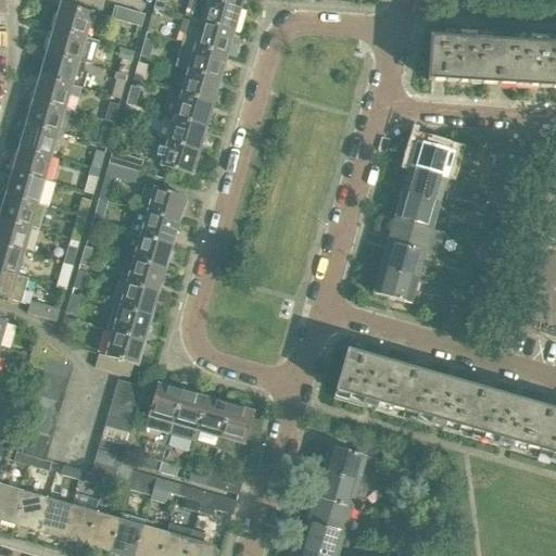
[(155,0),(153,10),(162,13),(165,0),(155,0)]
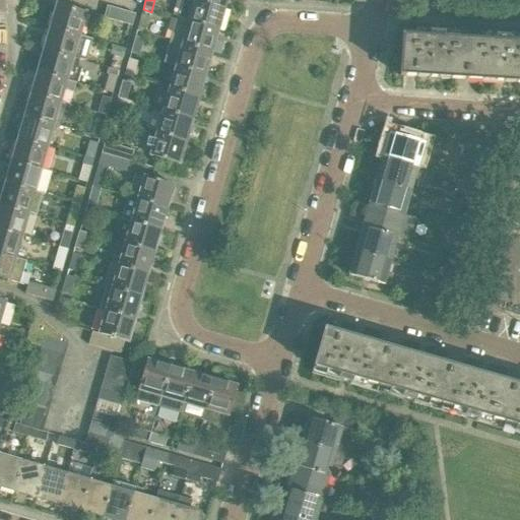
[(182,0),(177,18),(188,21),(188,22),(218,31),(224,8),(196,0),(182,0)]
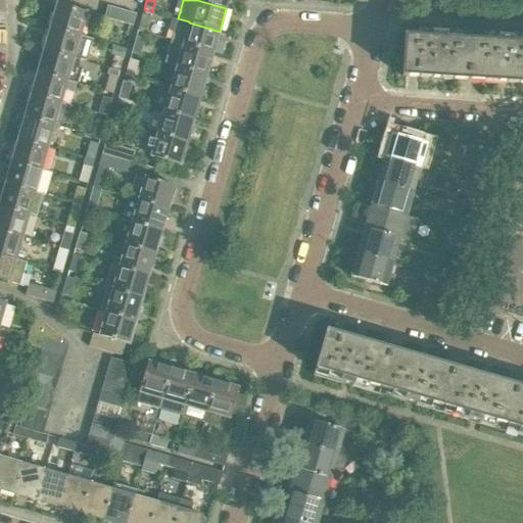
[(57,4),(50,28),(80,36),(87,13),(57,4)]
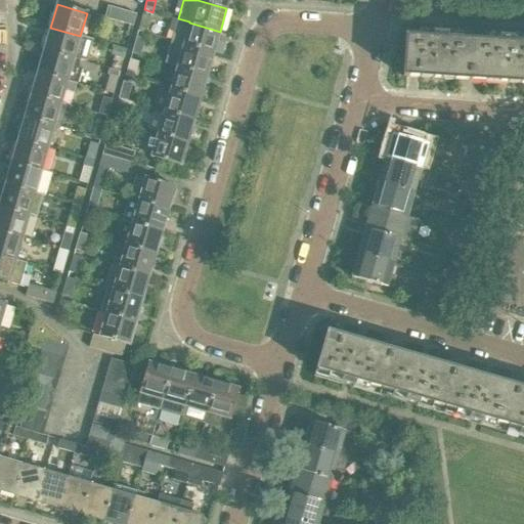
[(104,18),(132,27),(136,14),(107,6),(104,18)]
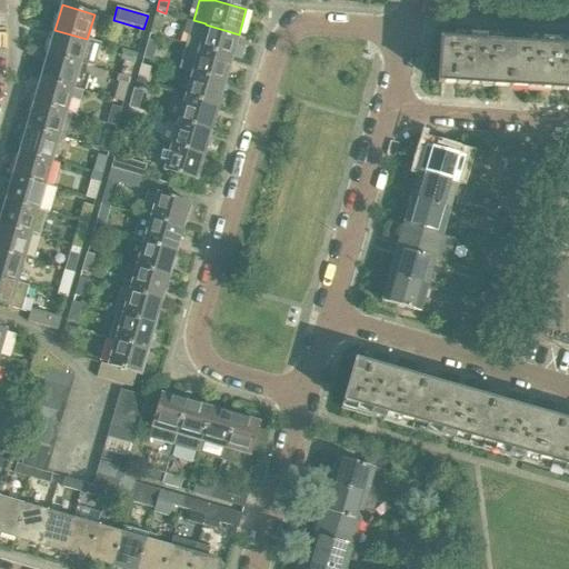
[(155,17),(150,35),(159,38),(165,19),(155,17)]
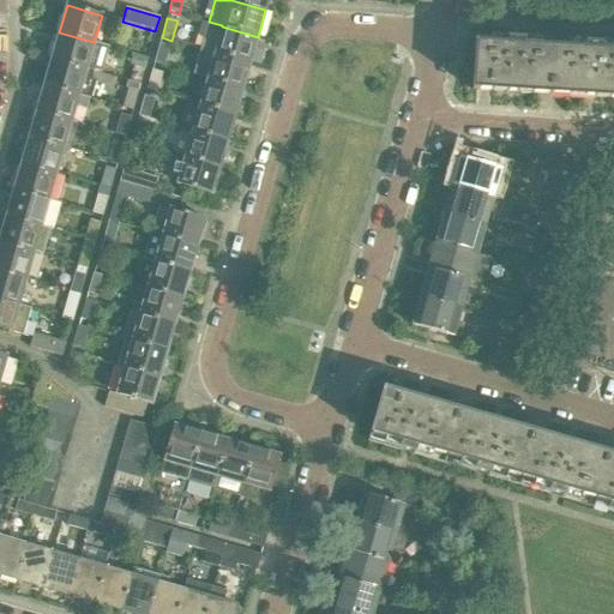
[(209,22),(200,48),(215,52),(215,53),(250,62),(258,37),(222,26),(222,25),(209,22)]
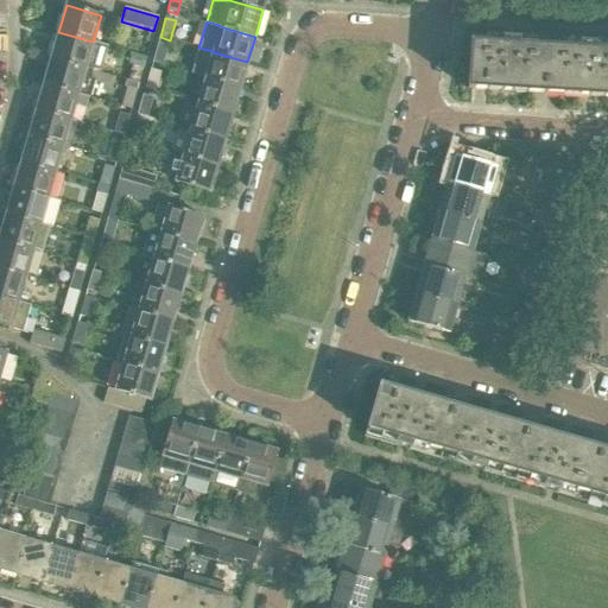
[(58,32),(51,58),(84,69),(92,70),(100,71),(107,46),(93,42),(58,32)]
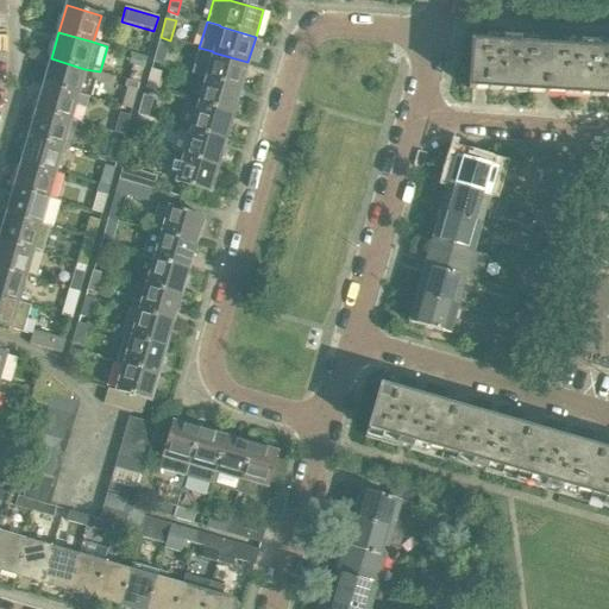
[(533,93),(546,94),(548,41),(515,38),(514,38),(506,38),(471,36),(468,89),(475,89),(485,90),(501,92),(501,93),(502,93),(510,93),(513,93),(513,92),(533,93)]
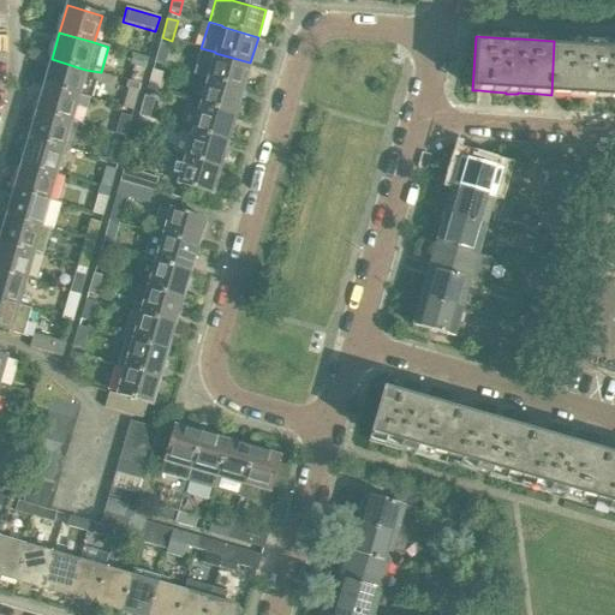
[(614,99),(614,45),(598,43),(595,43),(589,43),(554,41),(551,95),(565,96),(584,97),(584,99),(591,99),(596,99),(596,97),(614,99)]
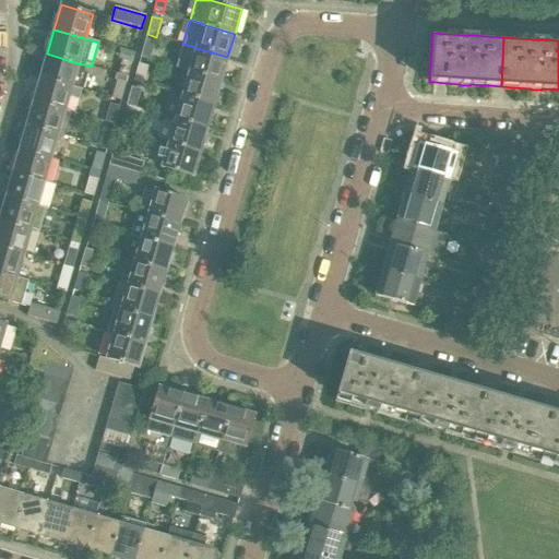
[(145,40),(140,58),(150,60),(154,43),(145,40)]
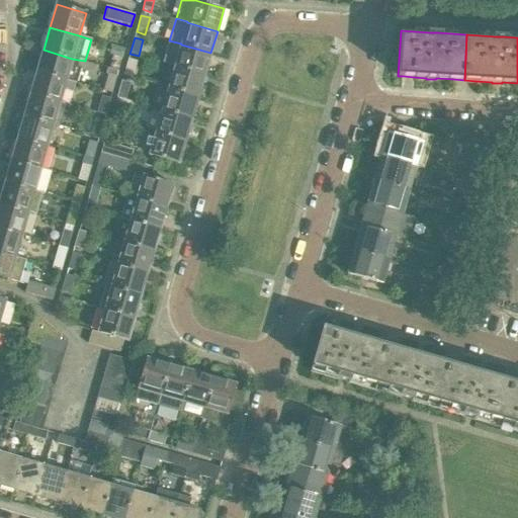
[(169,40),(163,63),(175,66),(175,67),(204,75),(210,53),(181,45),(181,44),(169,40)]
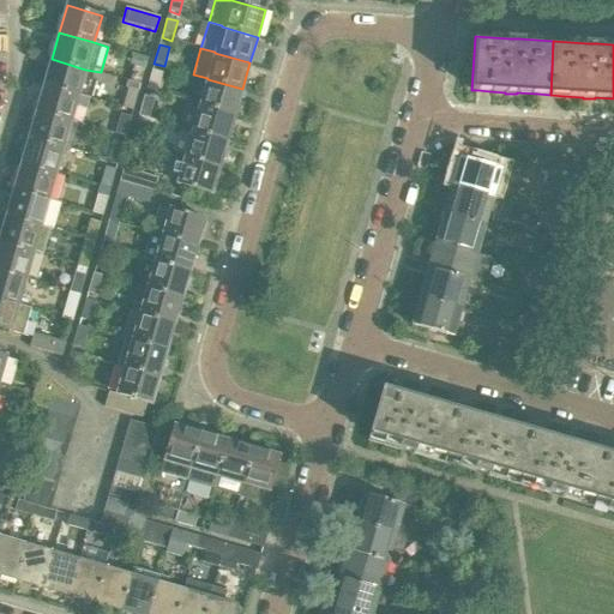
[(52,59),(43,85),(89,98),(90,98),(95,82),(90,80),(92,71),(85,70),(52,59)]
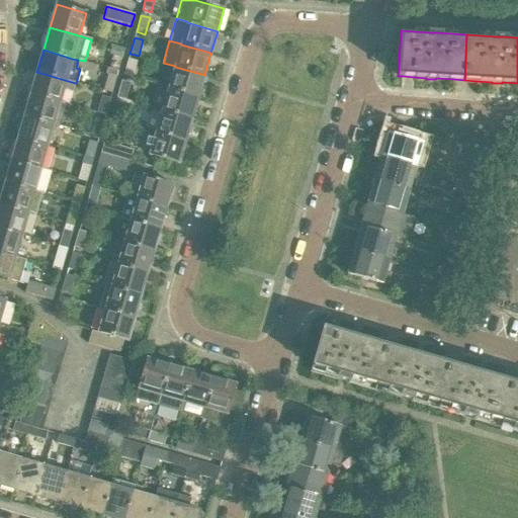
[(109,69),(118,71),(122,55),(114,53),(109,69)]
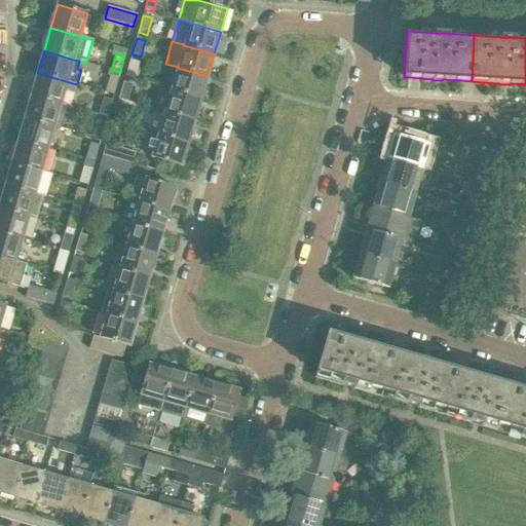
[(129,61),(125,77),(134,80),(139,63),(129,61)]
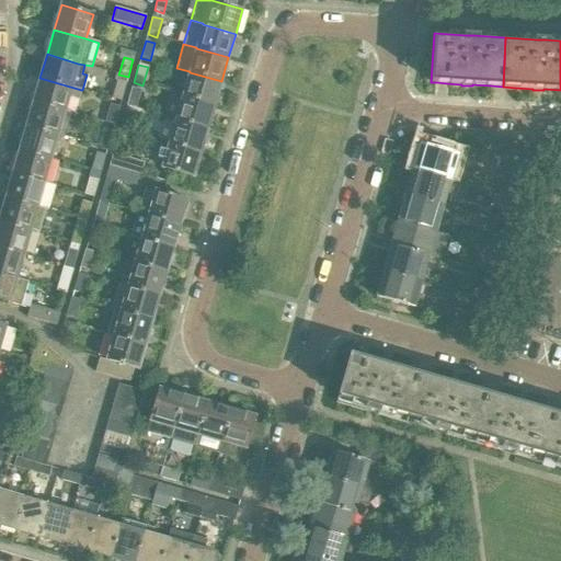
[(190,72),(183,95),(215,104),(221,81),(190,72)]
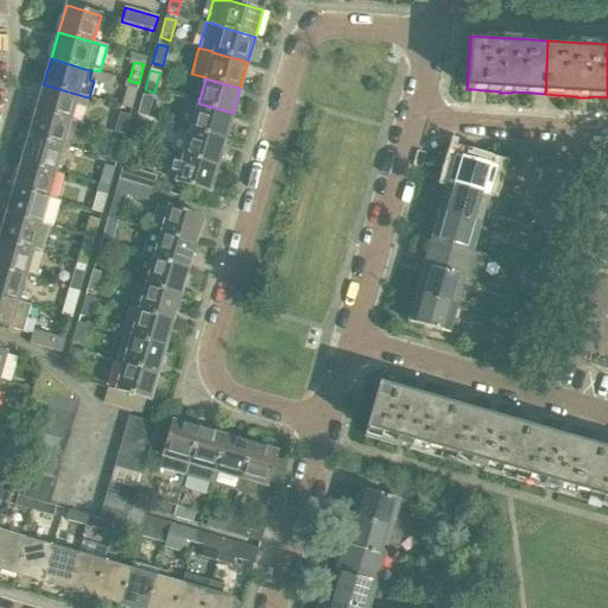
[(139,83),(128,81),(126,80),(124,87),(127,88),(137,90),(139,83)]
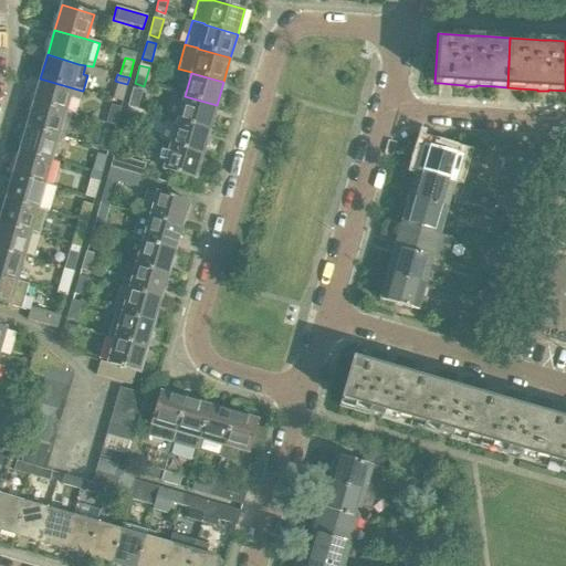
[(40,79),(33,103),(65,112),(69,98),(79,101),(82,91),(40,79)]
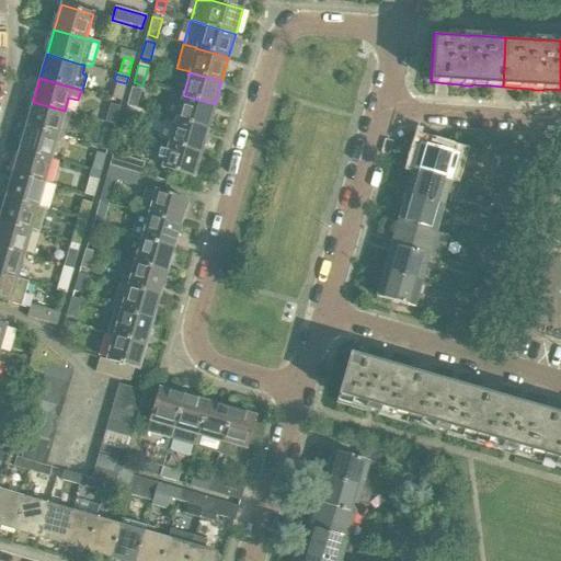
[(112,99),(121,102),(126,83),(117,81),(112,99)]
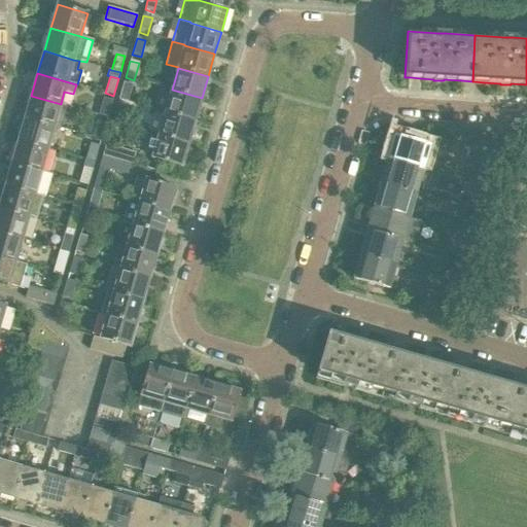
[(124,82),(119,100),(128,102),(132,85),(124,82)]
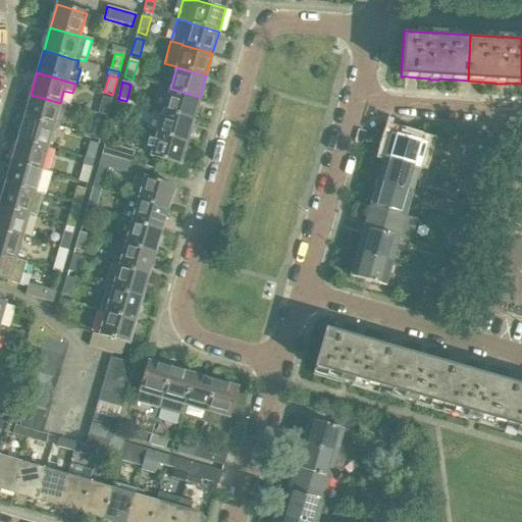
[(170,89),(163,111),(194,119),(200,97),(170,89)]
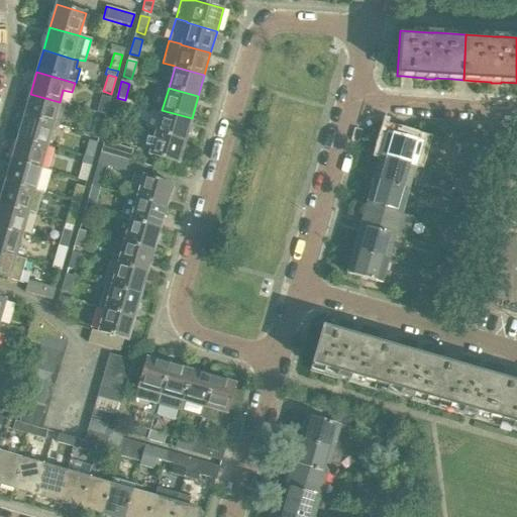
[(24,116),(54,124),(59,126),(65,104),(60,102),(30,94),(24,116)]
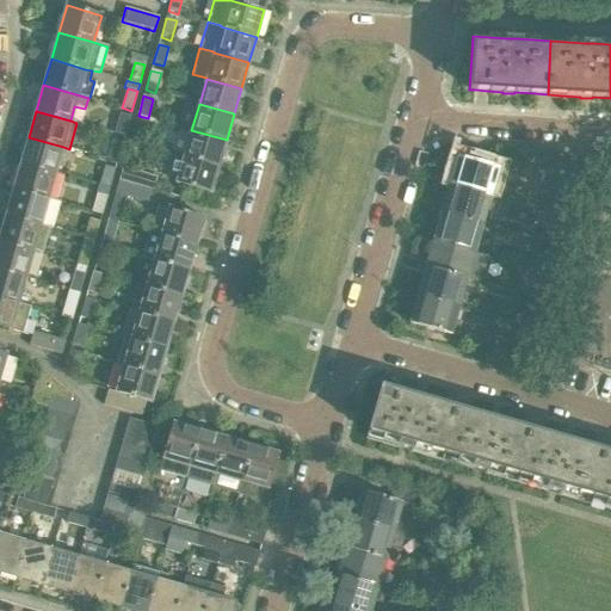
[(115,134),(124,137),(129,117),(119,115),(115,134)]
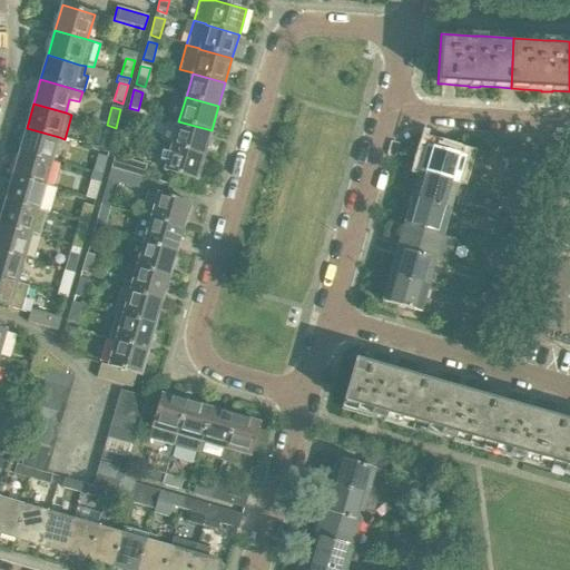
[(127,114),(121,133),(131,135),(136,117),(127,114)]
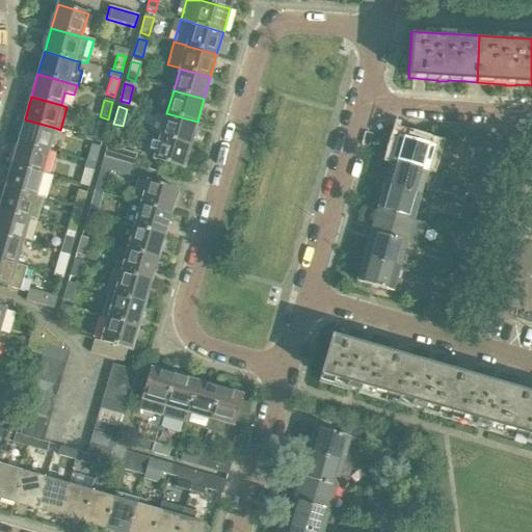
[(166,113),(160,135),(190,144),(197,122),(166,113)]
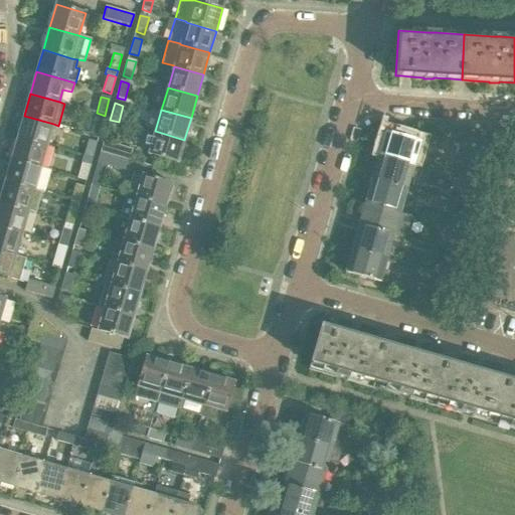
[(24,116),(17,138),(46,146),(53,124),(24,116)]
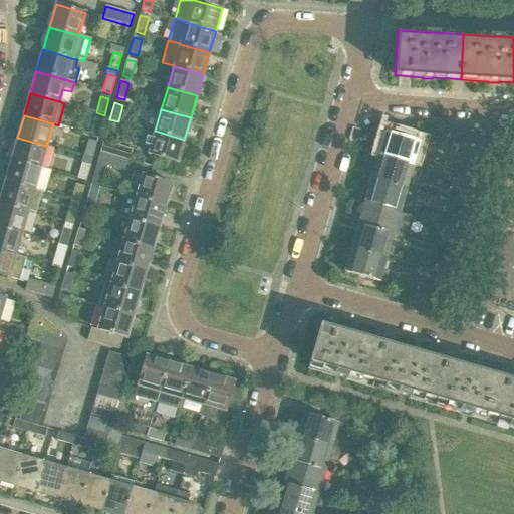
[(89,135),(98,138),(102,121),(94,118),(89,135)]
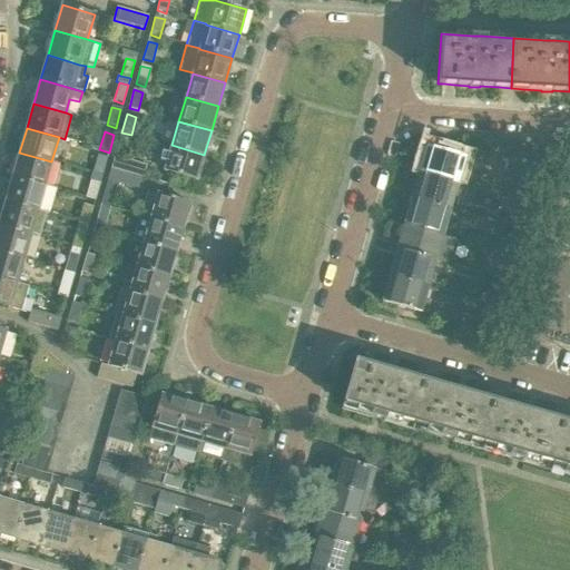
[(204,155),(172,145),(164,172),(197,180),(204,155)]
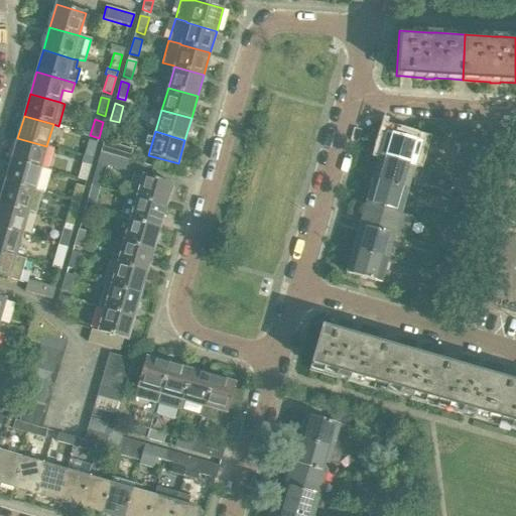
[(386,132),(379,155),(414,165),(421,142),(386,132)]
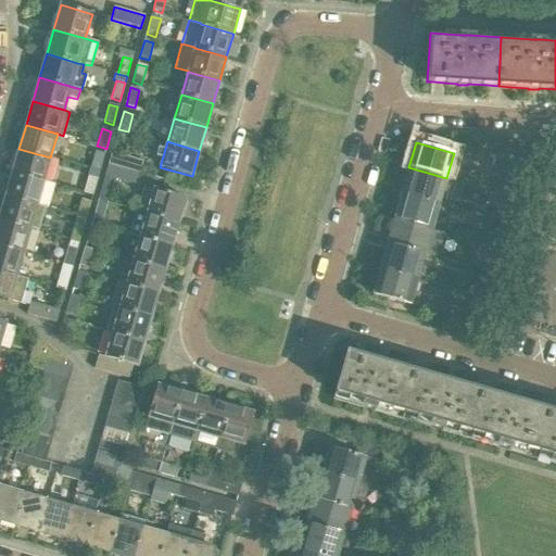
[(19,149),(12,172),(43,181),(50,158),(19,149)]
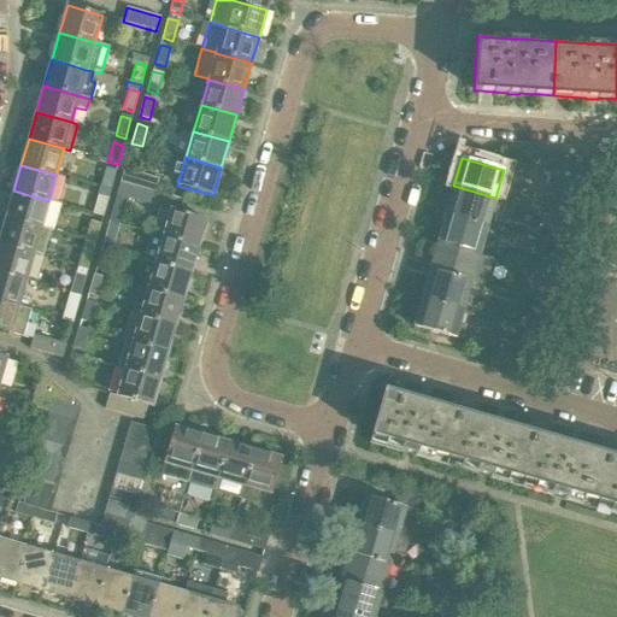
[(100,188),(110,192),(116,171),(105,169),(100,188)]
